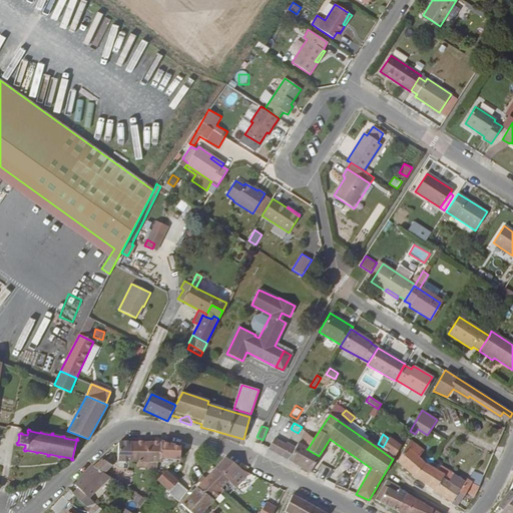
[(280,441),(275,438),(269,449),(310,472),(319,456),(307,449),(308,449),(314,439),(310,436),(304,446),(298,443),(294,449),(288,445),(290,442),(285,439),(285,440),(282,439),(280,441)]
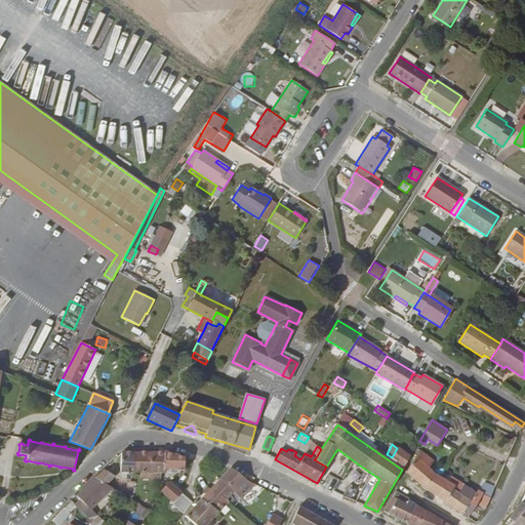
[(409,456),(397,448),(392,457),(404,467),(409,456)]
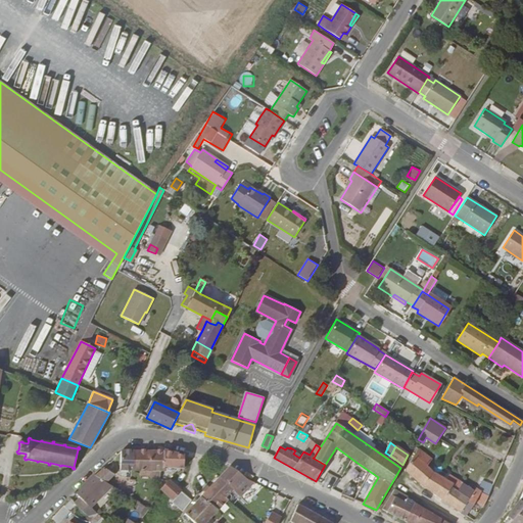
[(441,498),(463,513),(471,501),(469,500),(473,491),(448,475),(445,480),(433,472),(432,472),(431,471),(430,470),(426,466),(431,460),(418,448),(405,470),(414,478),(422,485),(441,498)]
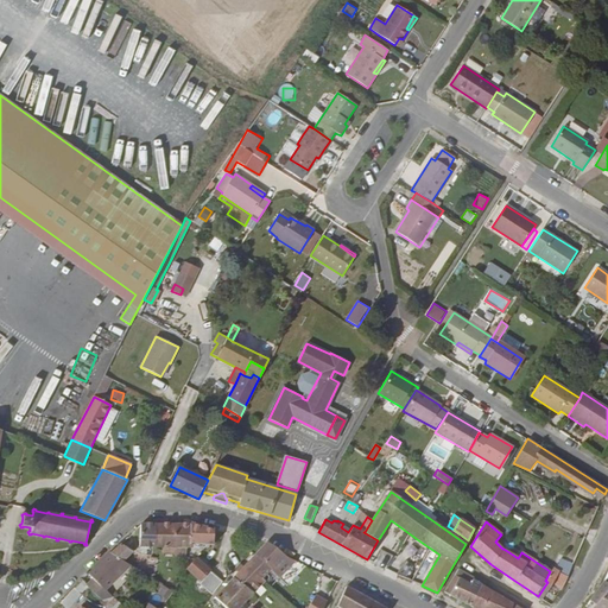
[(140,525),(139,546),(158,546),(158,534),(156,534),(156,524),(141,524),(140,525)]
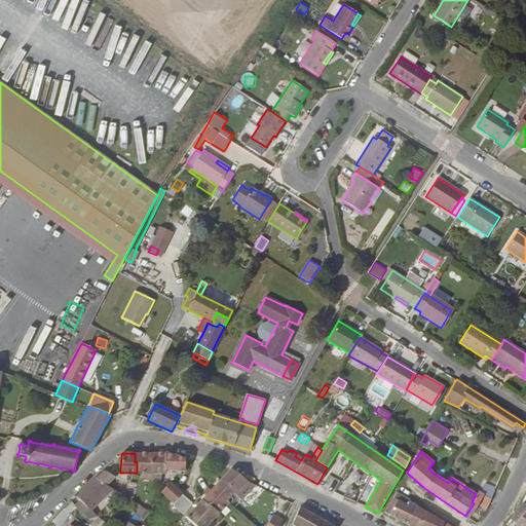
[(160,482),(160,474),(164,474),(164,471),(165,453),(135,453),(135,462),(137,462),(137,473),(141,474),(150,474),(150,479),(150,480),(160,482)]
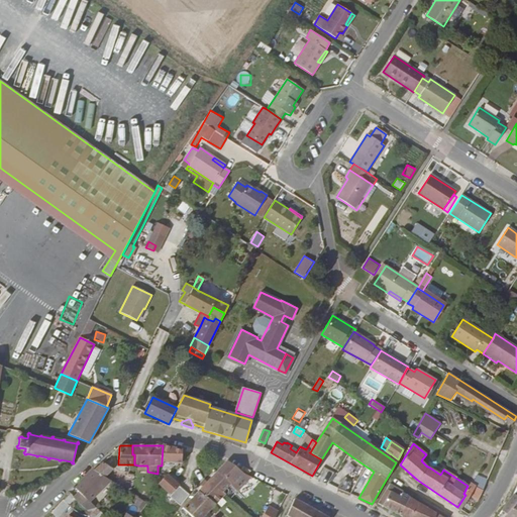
[(163,445),(162,462),(181,463),(182,450),(163,445)]
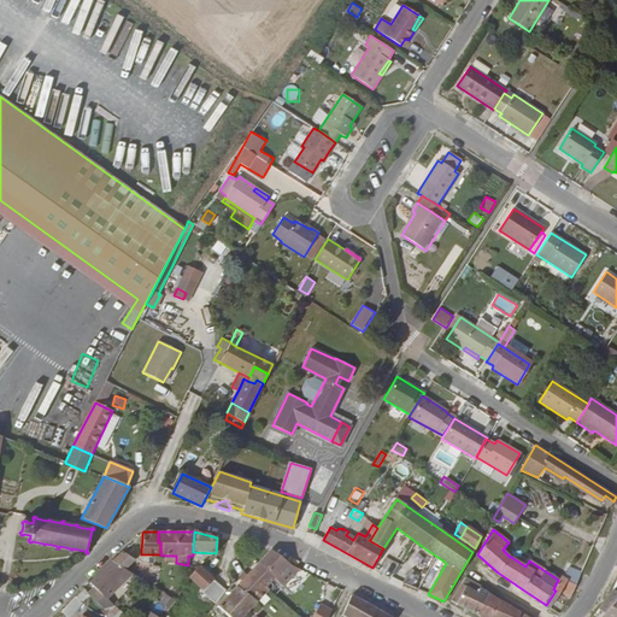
[(292,565),(271,551),(258,563),(274,579),(270,582),(272,585),(277,581),(292,565)]
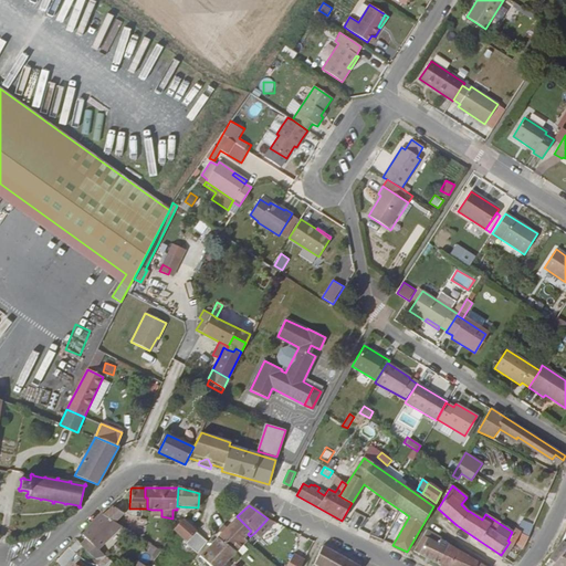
[(103,515),(115,523),(126,512),(121,509),(119,511),(112,506),(103,515)]
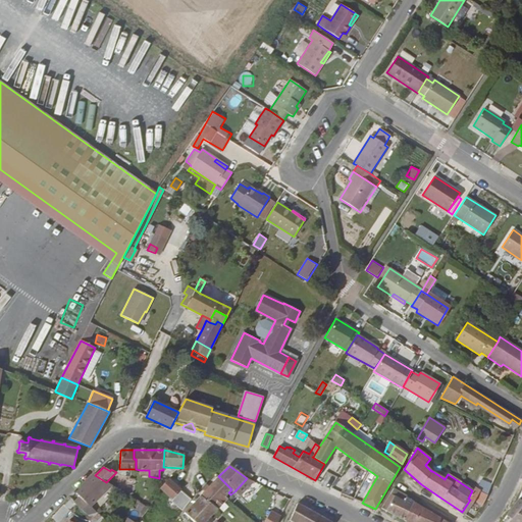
[(329,487),(334,477),(327,473),(321,483),(329,487)]
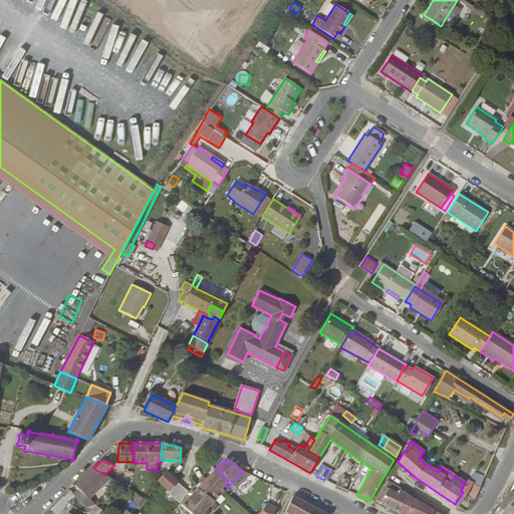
[(95,506),(88,499),(109,478),(104,475),(93,468),(74,486),(80,491),(75,497),(86,508),(95,506)]
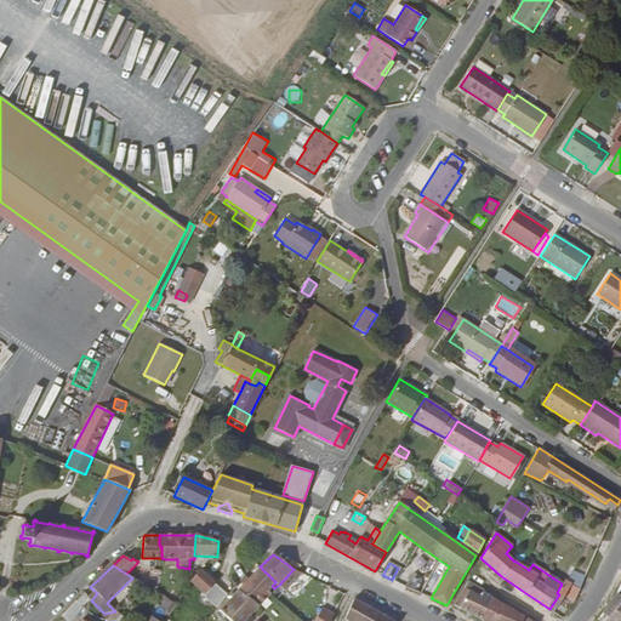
[(275,582),(260,567),(249,580),(245,576),(240,581),(243,585),(238,590),(258,605),(271,593),(267,591),(272,586),(275,582)]
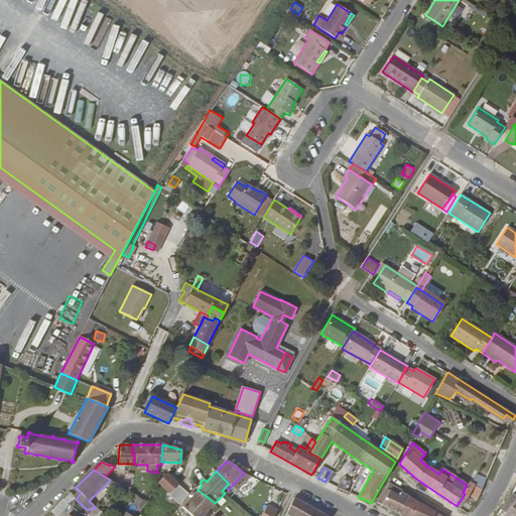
[(166,475),(159,483),(170,493),(177,485),(166,475)]
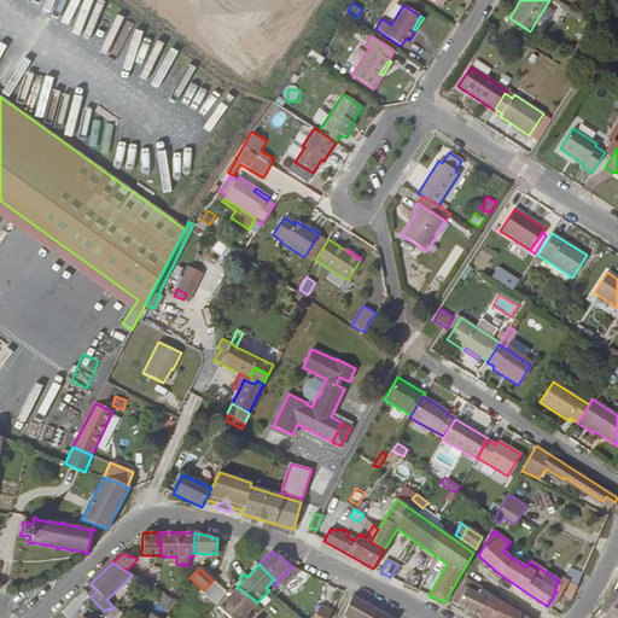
[(410,569),(404,582),(417,587),(421,573),(410,569)]
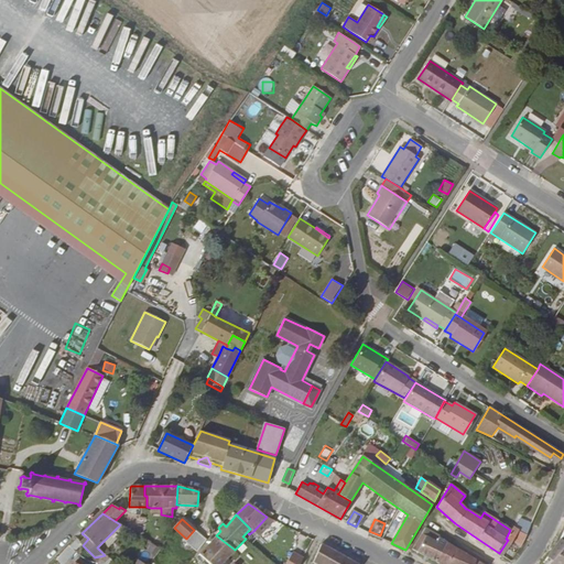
[(531,524),(519,519),(514,529),(517,531),(512,540),(521,546),(523,542),(527,534),(529,528),(531,524)]
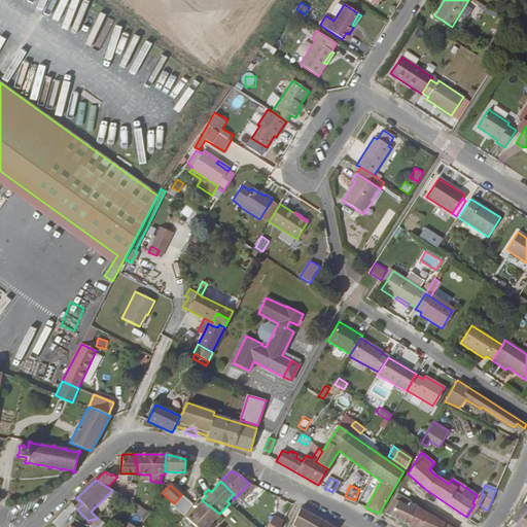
[(181,495),(173,506),(183,516),(192,504),(181,495)]
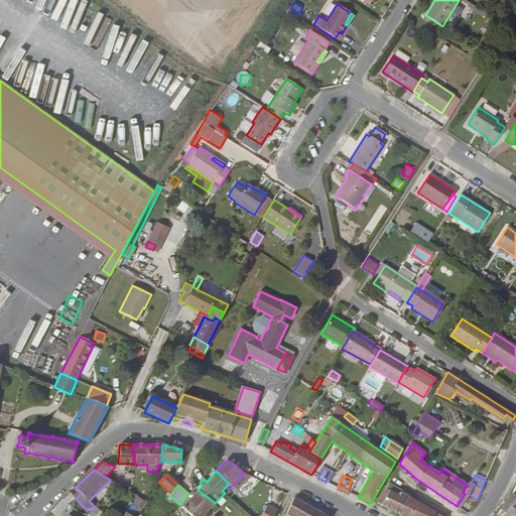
[(248,486),(245,490),(250,494),(253,489),(248,486)]
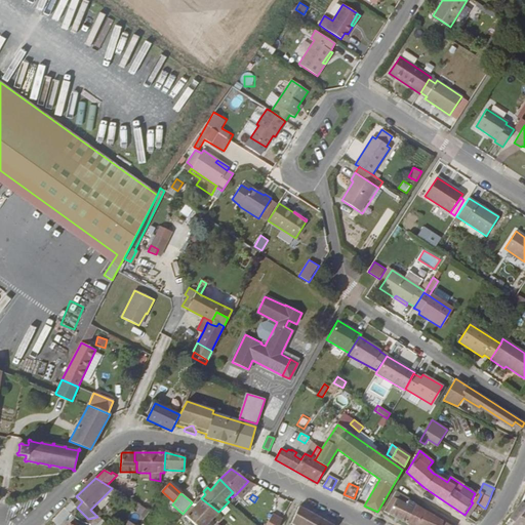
[(407,502),(393,494),(391,499),(405,508),(407,503),(407,502)]
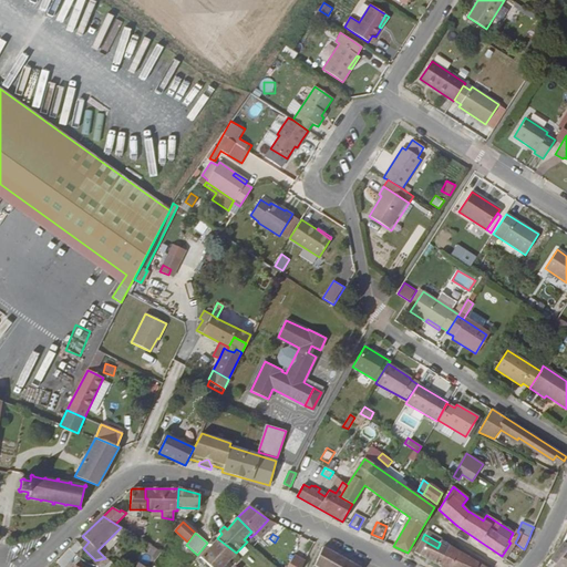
[(222,566),(236,553),(217,538),(199,557),(210,566),(222,566)]
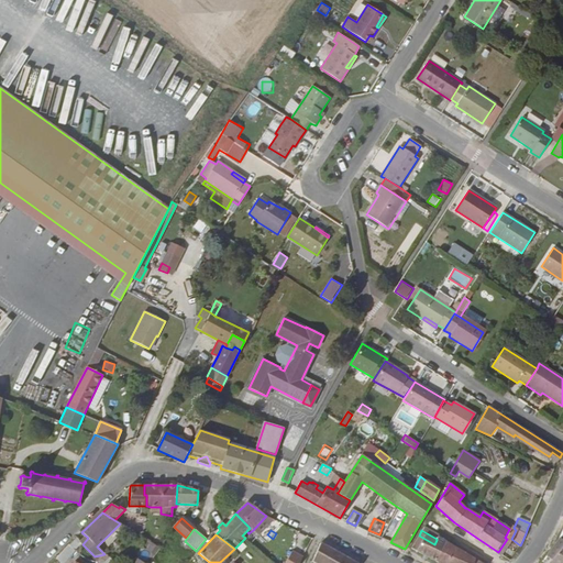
[(419,536),(411,549),(435,561),(444,543),(437,540),(434,544),(419,536)]
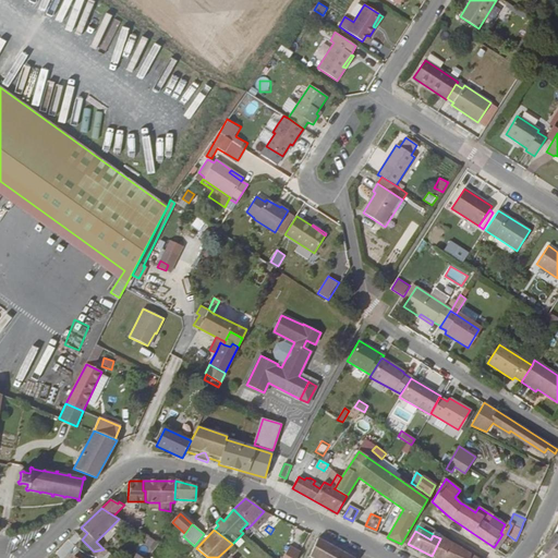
[(61,557),(81,538),(75,533),(55,554),(60,557),(61,557)]
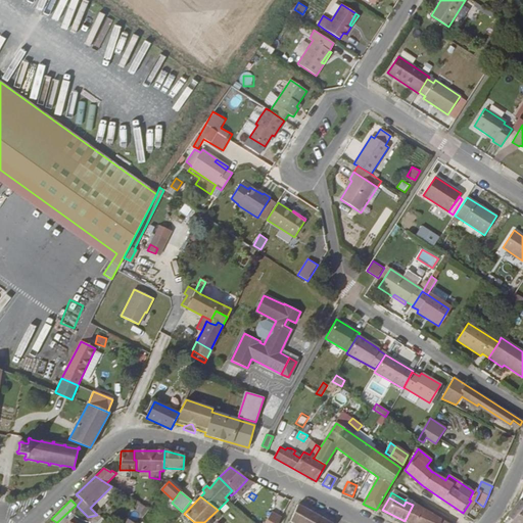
[(470,508),(478,514),(482,508),(483,507),(475,501),(470,508)]
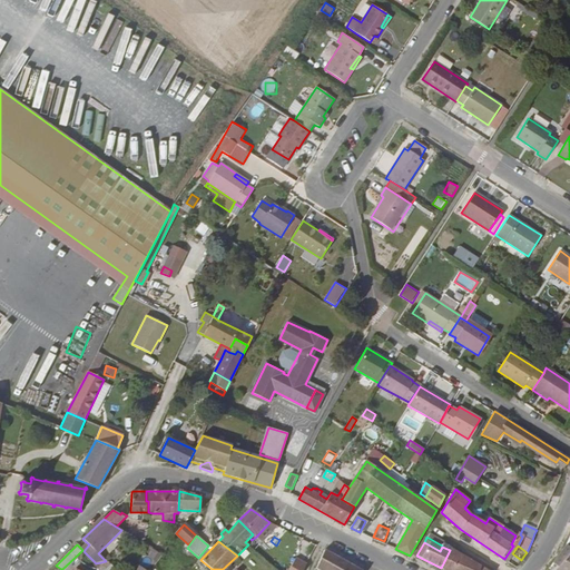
[(569,569),(569,548),(566,546),(553,563),(559,567),(556,569),(569,569)]
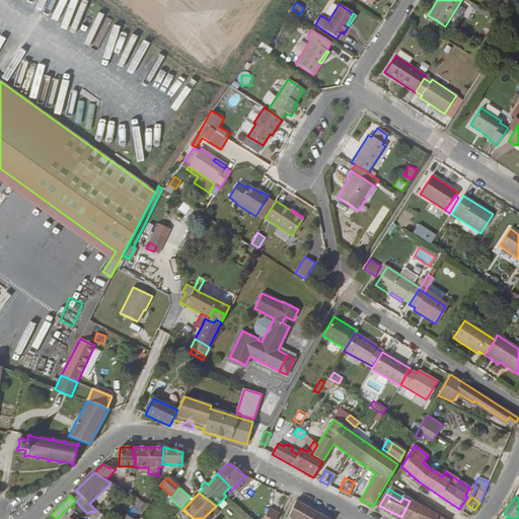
[(139,500),(136,507),(144,512),(148,505),(139,500)]
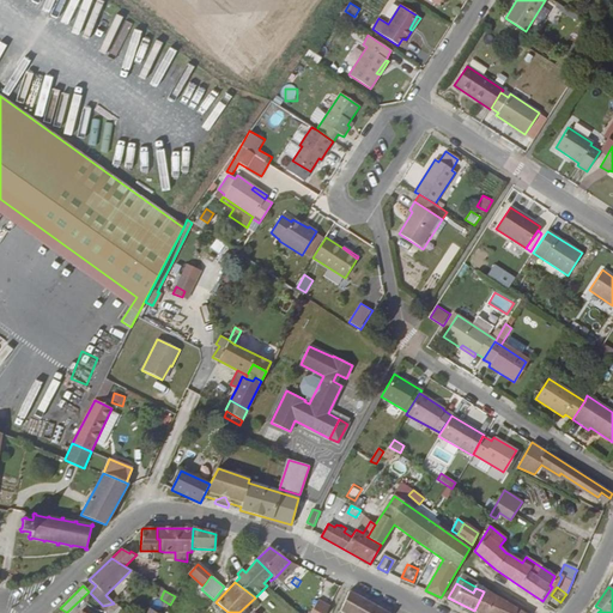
[(388,612),(349,590),(340,611),(344,612),(388,612)]
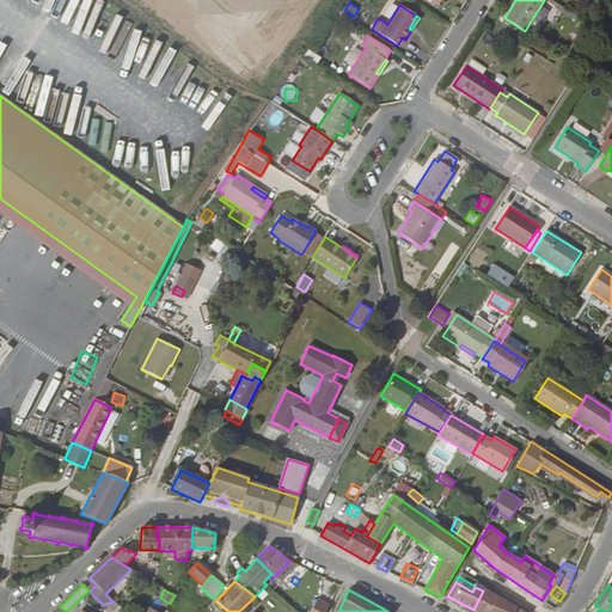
[(524,611),(483,591),(473,610),(478,611),(524,611)]
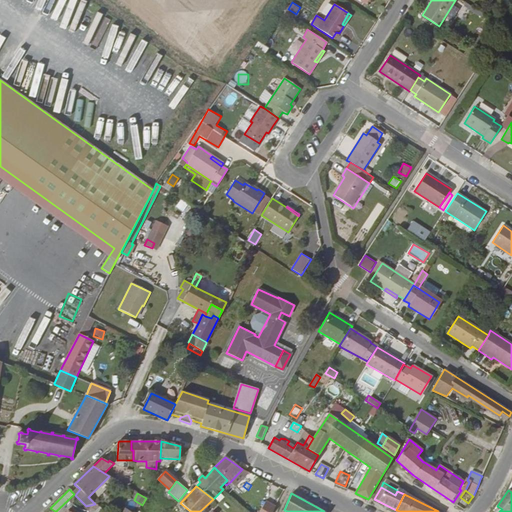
[(260,511),(274,511),(278,506),(266,501),(260,511)]
